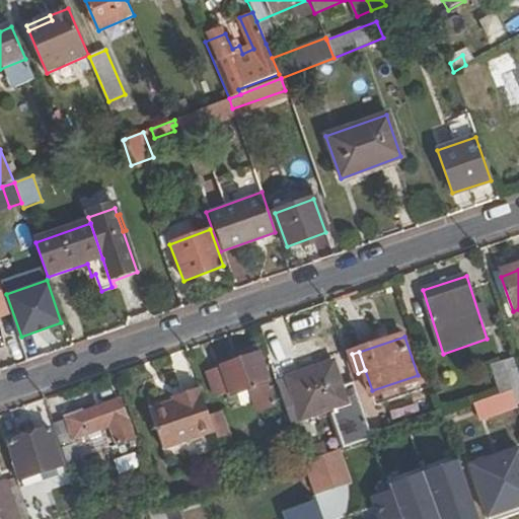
[(253,389),(257,403),(261,413),(280,405),(272,383),(261,353),(222,366),(207,371),(215,397),(230,392),(232,396),(238,394),(253,389)]
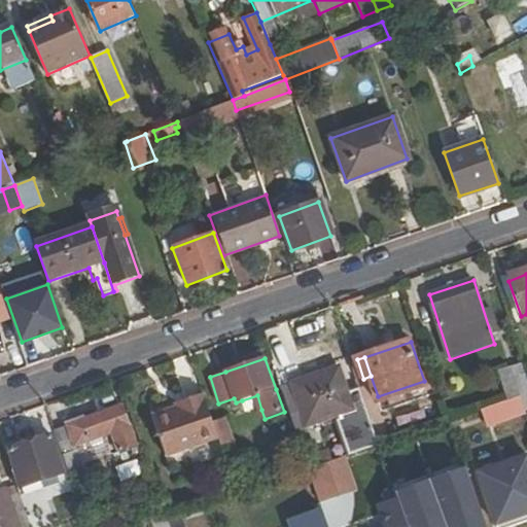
[(517,369),(501,374),(505,385),(520,380),(517,369)]
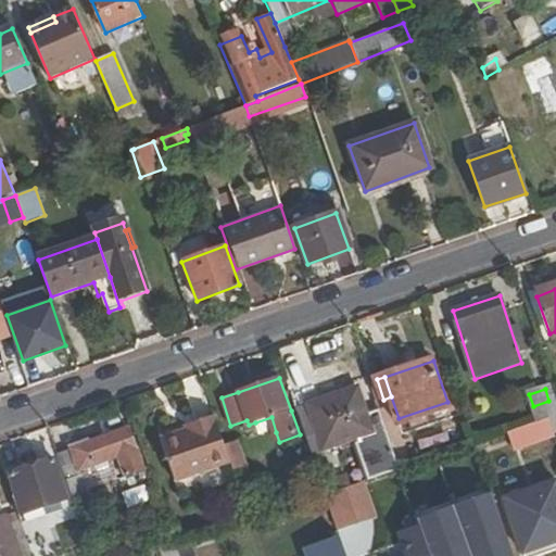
[(358,390),(298,413),(298,414),(307,442),(316,467),(330,463),(326,452),(343,446),(345,452),(361,446),(371,481),(401,471),(381,413),(370,417),(358,390)]
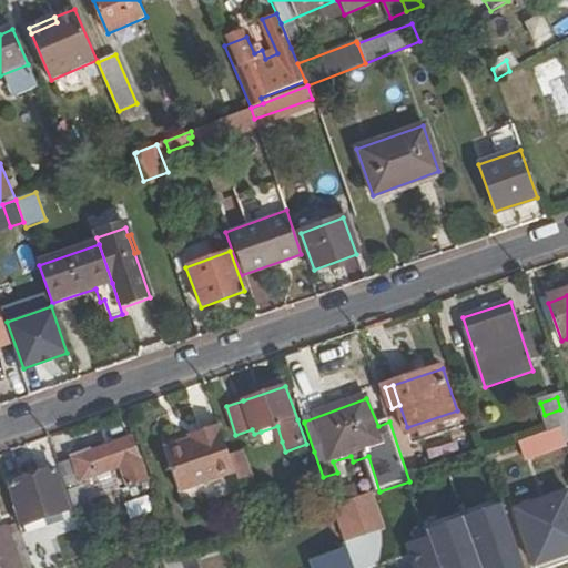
[(227,452),(219,426),(189,437),(190,439),(163,449),(178,494),(235,474),(234,470),(227,452)]
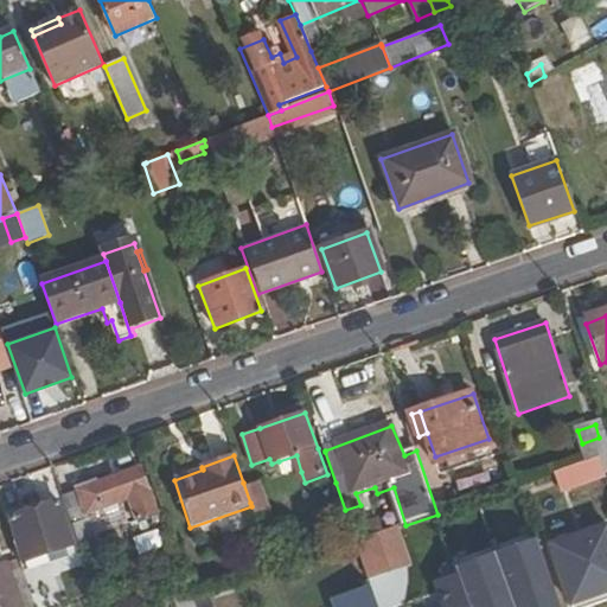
[(285,478),(301,472),(296,455),(279,461),(285,478)]
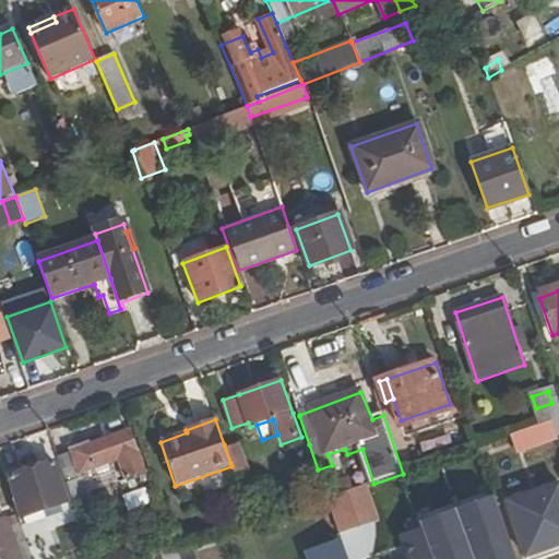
[(552,421),(518,433),(523,451),(558,439),(557,436),(552,421)]
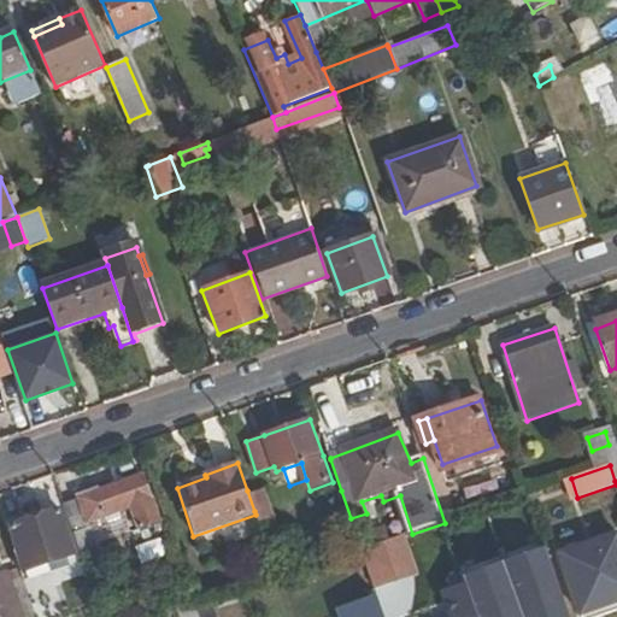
[(81,499),(64,505),(81,554),(97,550),(89,528),(92,528),(89,522),(131,507),(140,528),(154,523),(157,530),(164,528),(163,521),(159,522),(144,476),(98,491),(98,488),(78,495),(81,499)]
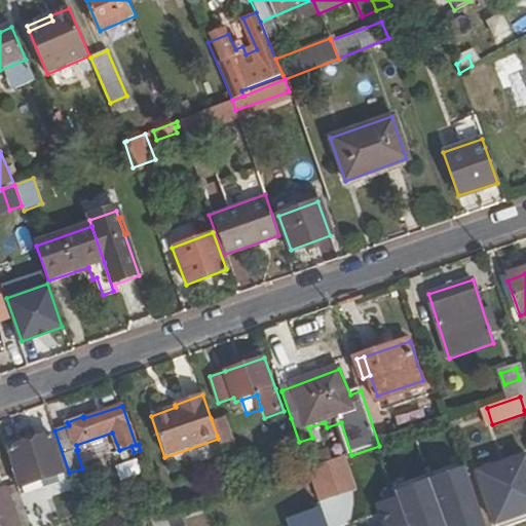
[(222,414),(211,418),(217,436),(228,433),(222,414)]
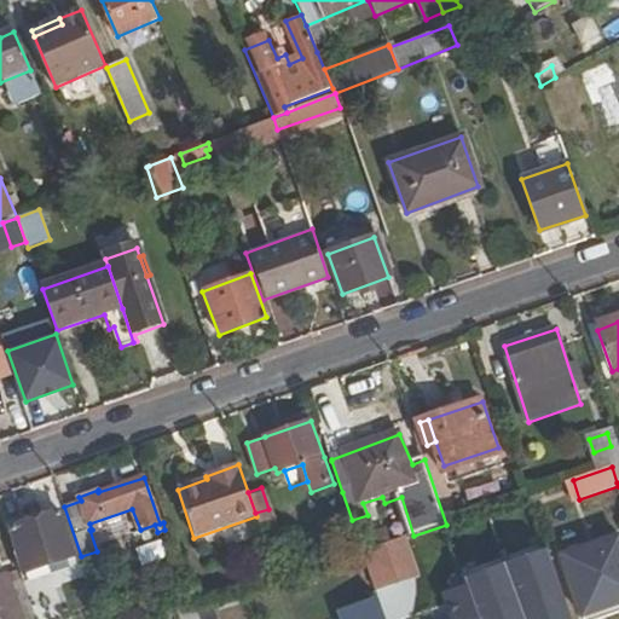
[(537,493),(528,496),(531,503),(539,501),(537,493)]
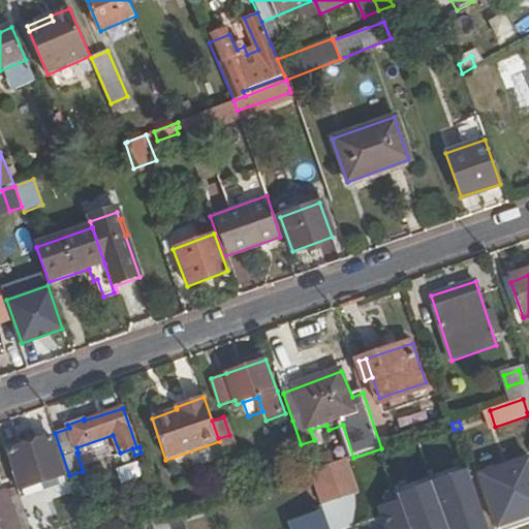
[(18,473),(13,474),(19,492),(66,475),(53,437),(9,452),(18,473)]
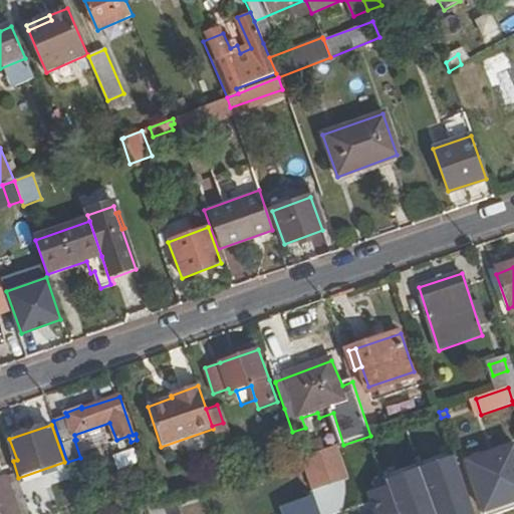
[(9,439),(6,441),(13,461),(17,460),(9,439)]
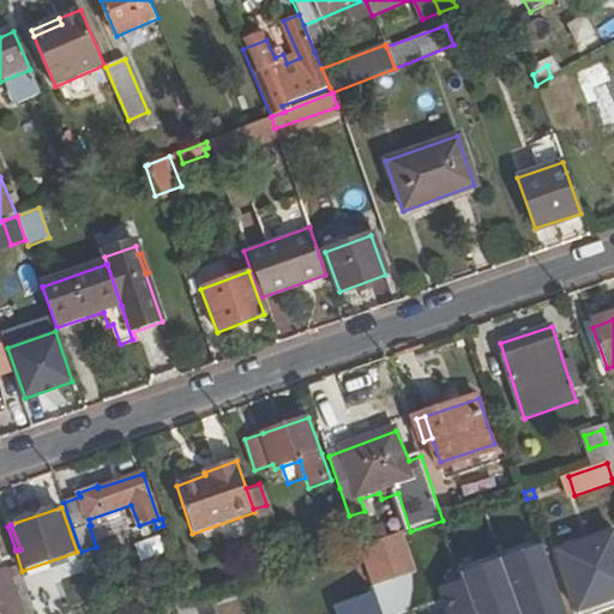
[(613,597),(613,531),(558,552),(578,611),(613,597)]
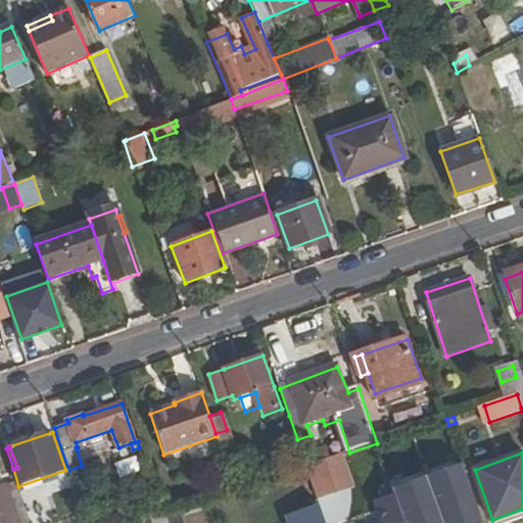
[(338,457),(325,461),(334,487),(347,483),(338,457)]
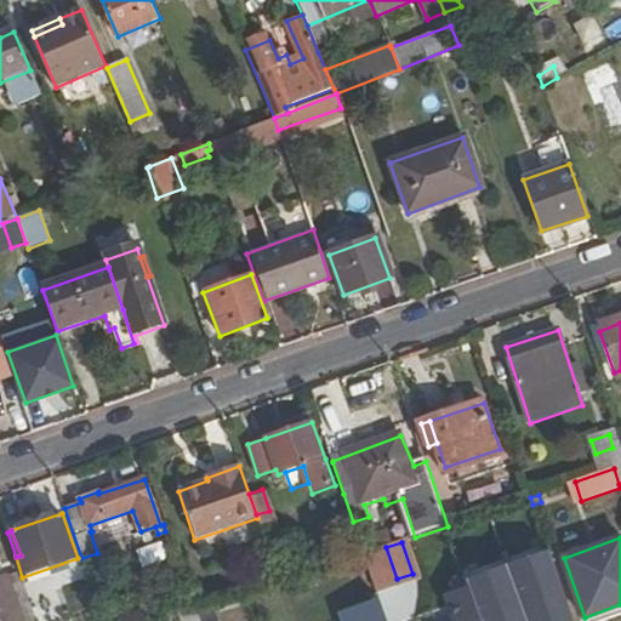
[(386,547),(364,554),(375,586),(397,579),(386,547)]
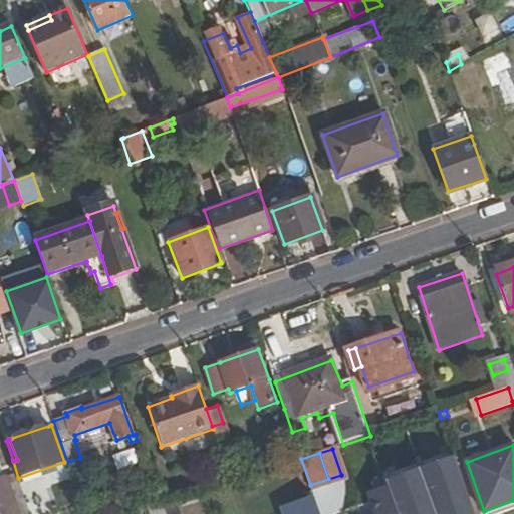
[(451,513),(472,507),(462,478),(436,487),(444,513),(451,513)]
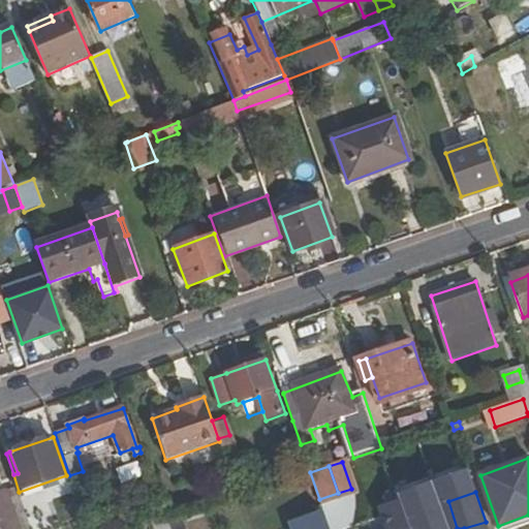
[(17,528),(5,495),(0,496),(0,528),(17,528)]
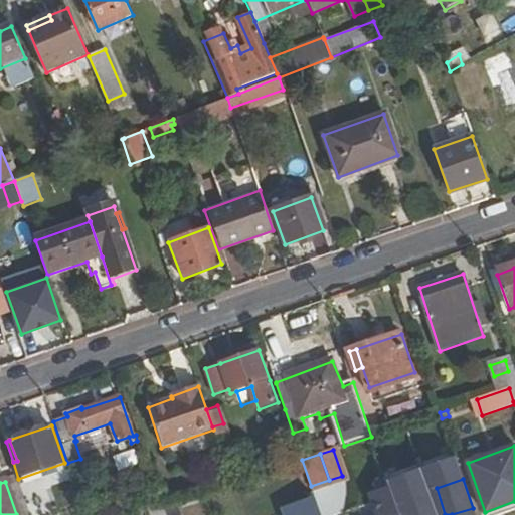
[(398,514),(389,488),(379,491),(386,513),(390,512),(391,514),(398,514)]
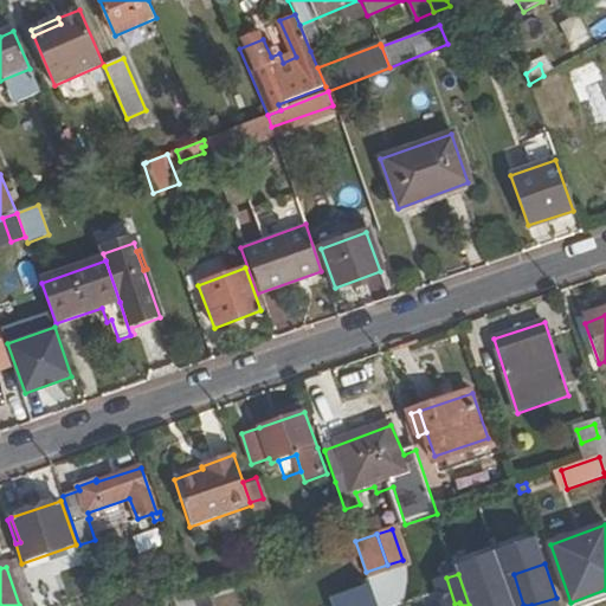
[(523,605),(514,574),(477,587),(483,605),(523,605)]
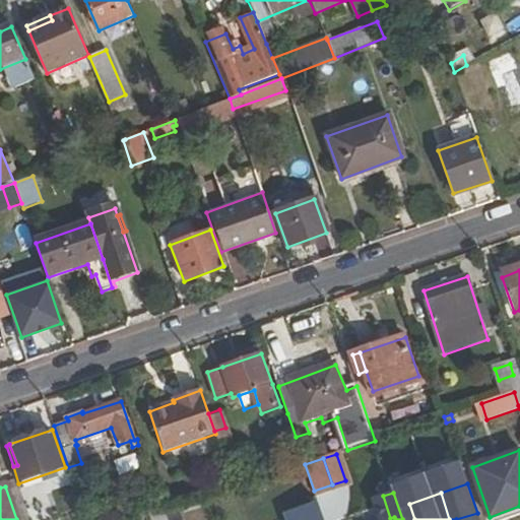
[(323,519),(317,501),(281,512),(283,519),(323,519)]
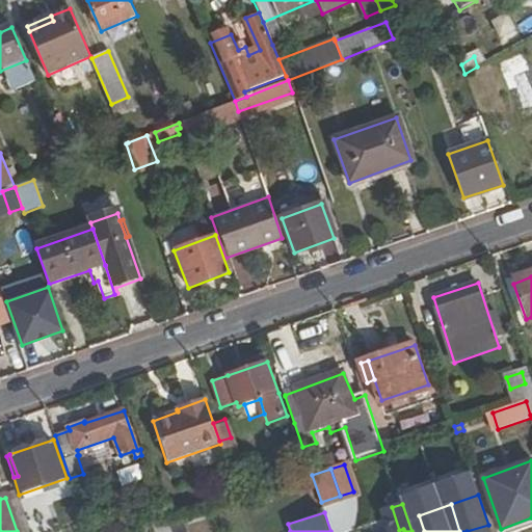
[(171,531),(168,523),(166,517),(154,523),(156,531),(171,531)]
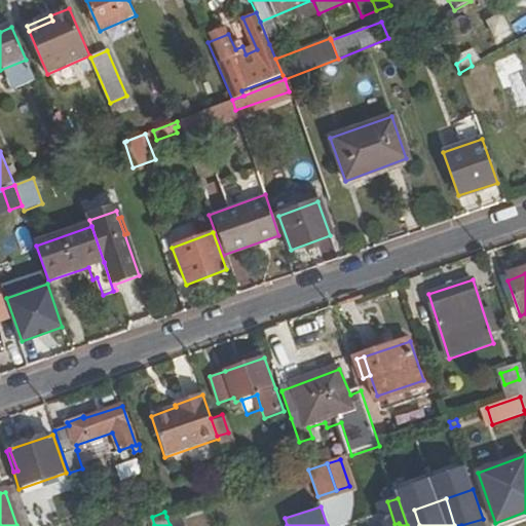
[(184,525),(180,513),(166,517),(170,525),(184,525)]
